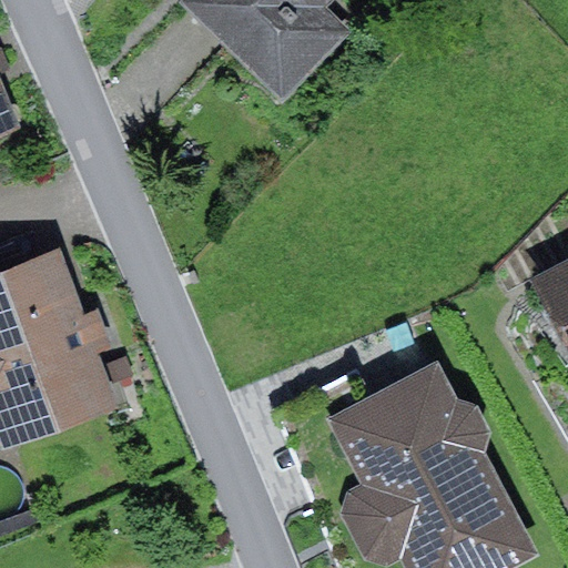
[(334,0),(182,0),(182,1),(284,100),(352,30),(327,7),(334,0)]
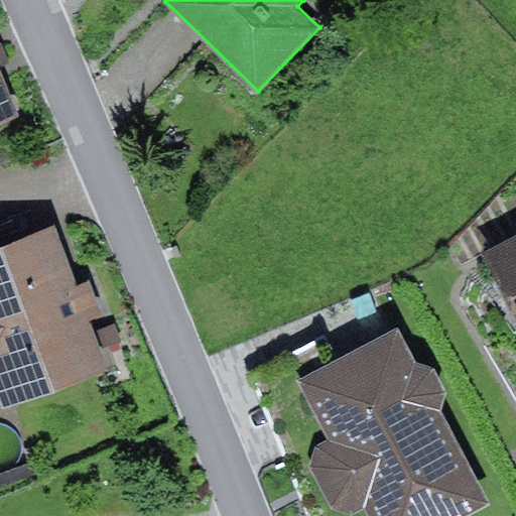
[(0,124),(21,115),(0,66),(0,124)]
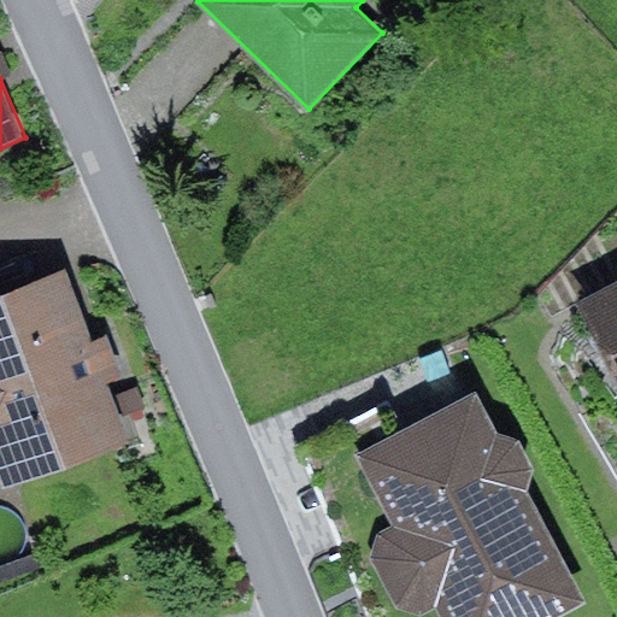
[(0,474),(5,488),(131,442),(109,382),(123,376),(107,334),(94,339),(68,266),(0,289),(0,474)]
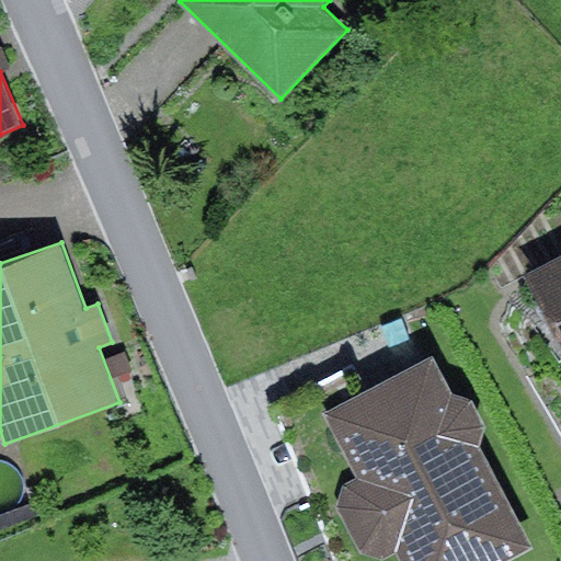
[(560,255),(524,275),(560,346),(560,255)]
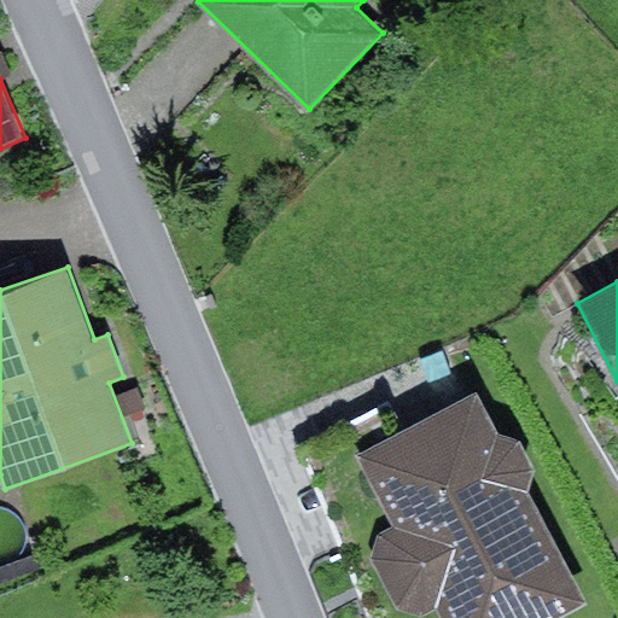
[(477,392),(406,430),(391,401),(299,448),(367,617),(559,617),(590,602),(530,491),(535,471),(519,438),(499,432),(477,392)]
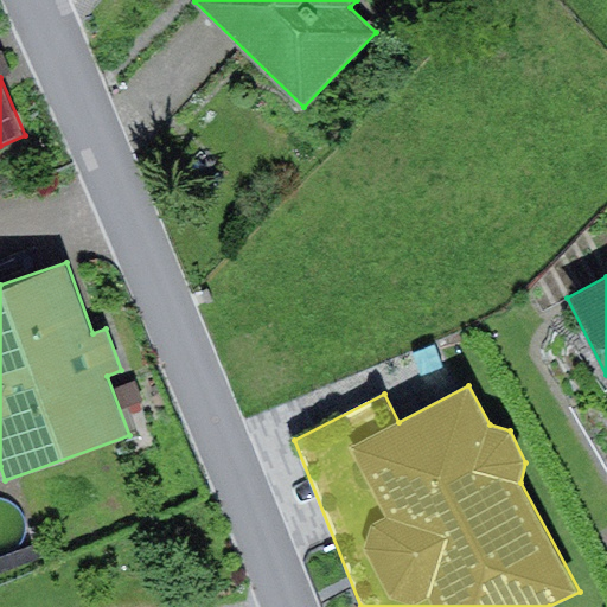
[(42,542),(0,557),(0,573),(46,556),(42,542)]
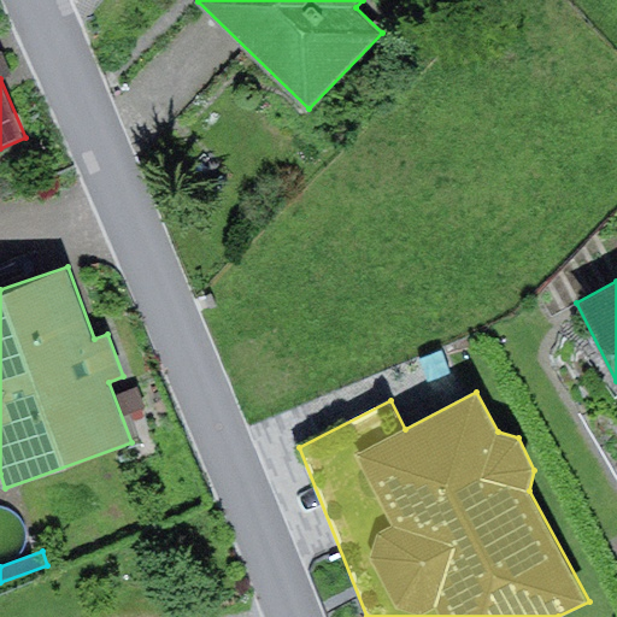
All buildings are outlined.
